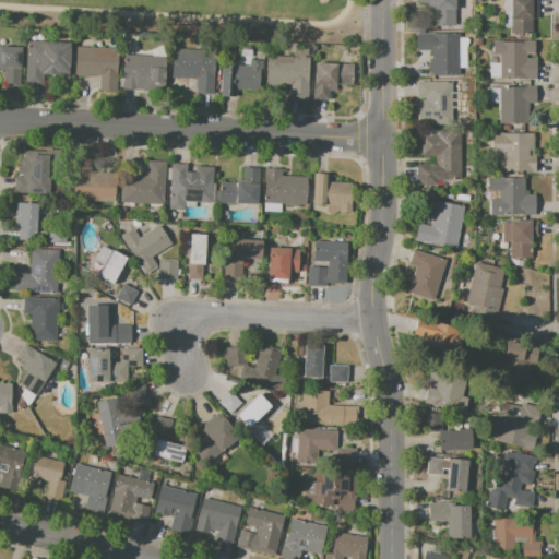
[(418,0),(454,0),(454,26),(433,25),(433,10),(427,10),(427,3),(418,3),(418,0)]
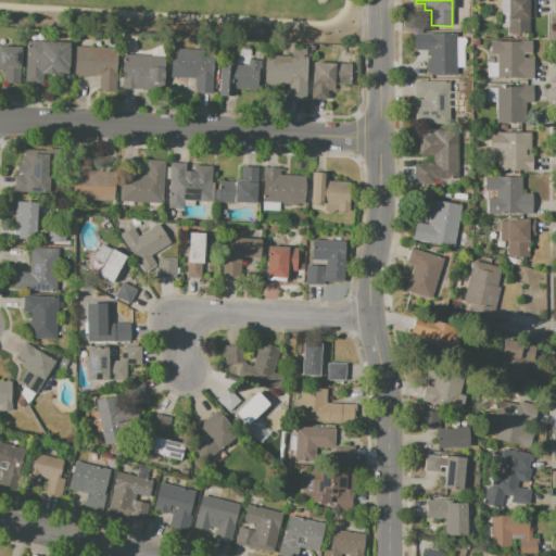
[(507,0),(507,19),(509,19),(509,34),(529,34),(529,19),(534,19),(534,0),(507,0)]
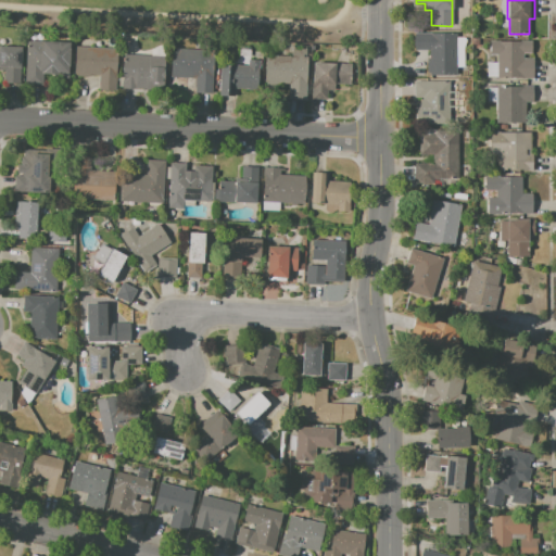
[(414,33),(456,33),(455,75),(426,75),(426,60),(428,60),(428,50),(414,50),(414,33)]
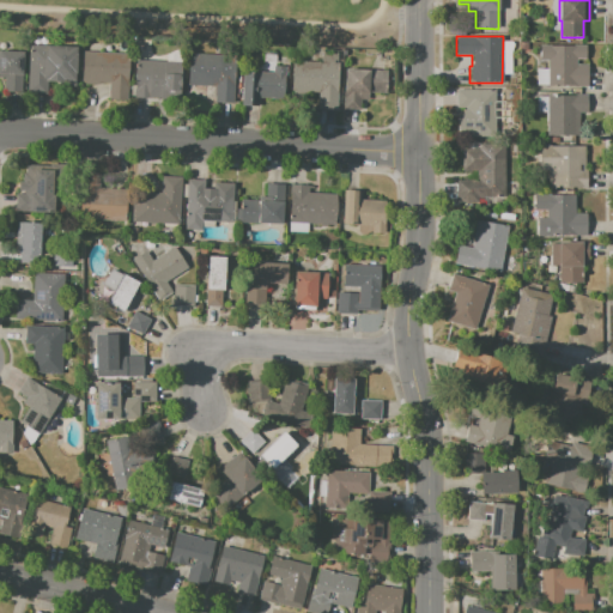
[(31,44),(76,47),(74,83),(48,82),(47,93),(26,93),(29,52),(30,52),(31,44)]
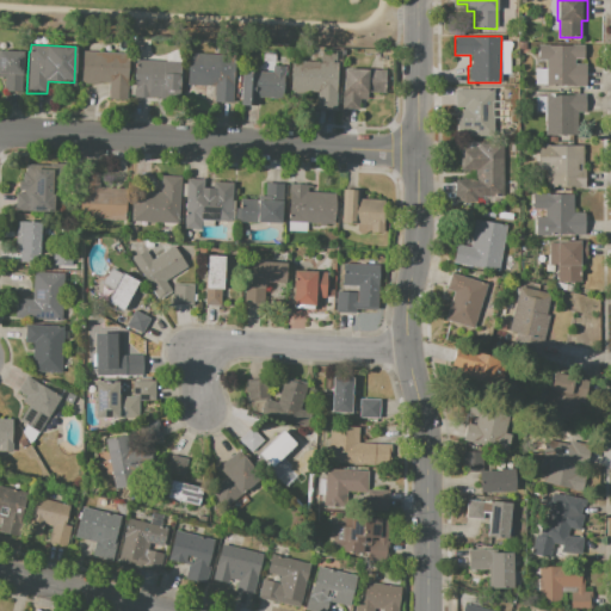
[(537,44),(548,44),(548,47),(572,47),(572,44),(584,44),(584,59),(574,59),(574,63),(586,65),(586,66),(586,86),(545,86),(545,61),(536,61),(537,44)]
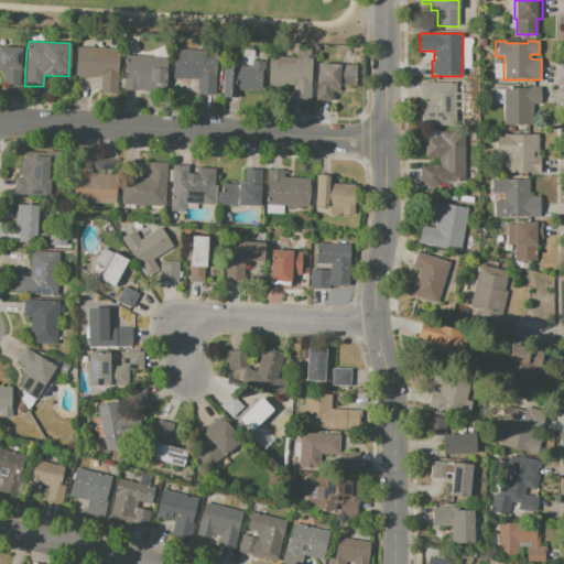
[(0,45),(22,47),(21,68),(20,68),(20,85),(3,84),(3,69),(0,68),(0,45)]
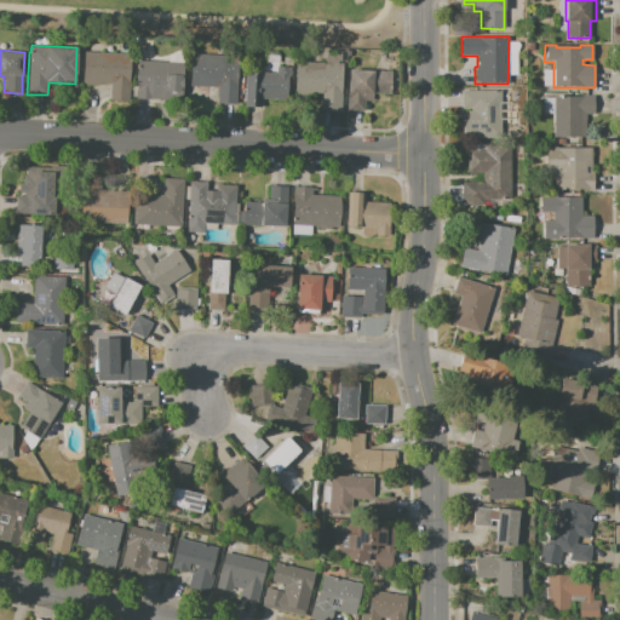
[(296,62),(325,63),(325,51),(343,52),(340,112),(321,112),(322,95),(294,93),(296,62)]
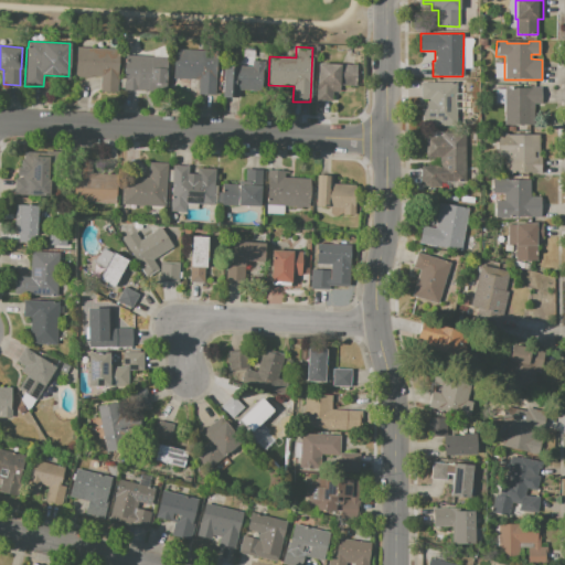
[(76,48),(118,49),(116,92),(99,91),(99,76),(92,76),(92,77),(75,76),(76,48)]
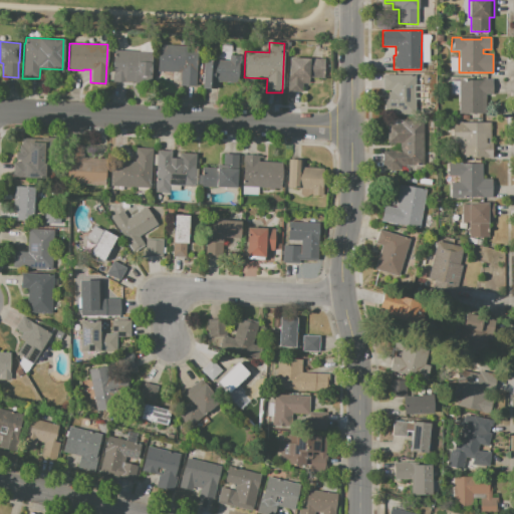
[(158,45),(197,46),(196,85),(180,85),(181,72),(157,71),(158,45)]
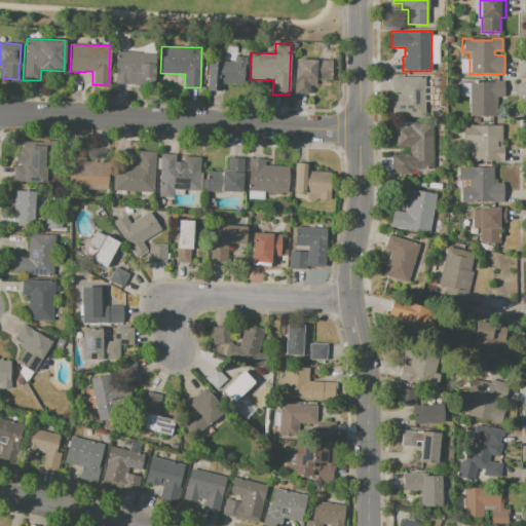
[(116,50),(155,53),(153,88),(143,87),(143,85),(114,83),(116,50)]
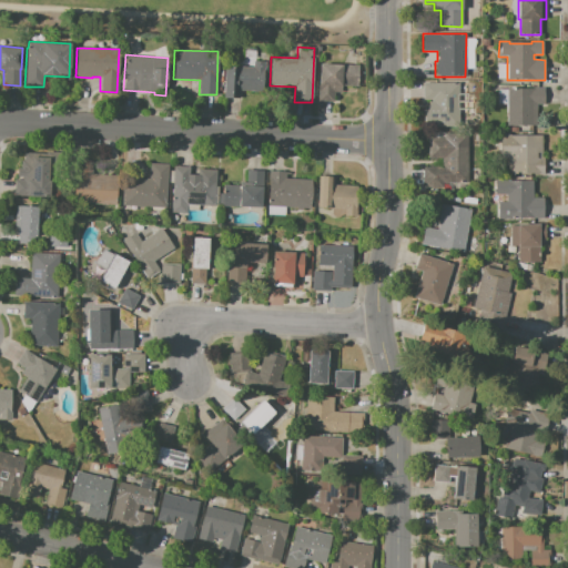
[(252,61),(265,61),(265,71),(264,71),(263,91),(239,90),(237,98),(224,97),(225,67),(240,67),(241,66),(252,67),(252,61)]
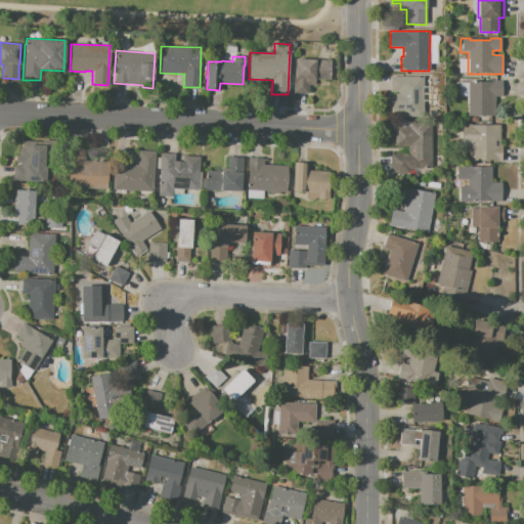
[(295,58),(294,92),(308,92),(308,84),(316,84),(316,79),(330,80),(331,60),(295,58)]
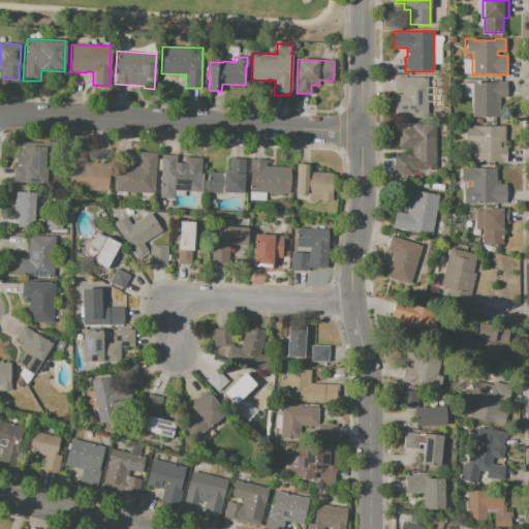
[(394,78),(427,76),(428,118),(399,118),(399,114),(396,114),(395,100),(399,100),(399,95),(401,94),(401,92),(394,92),(394,78)]
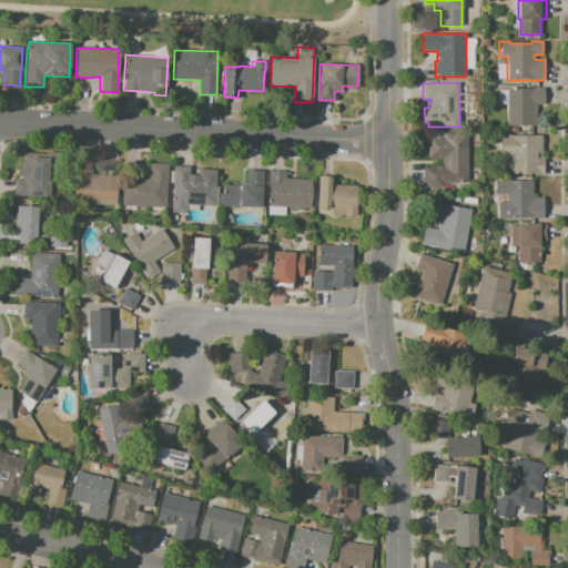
[(507,89),(507,127),(537,127),(538,105),(544,105),(544,89),(507,89)]
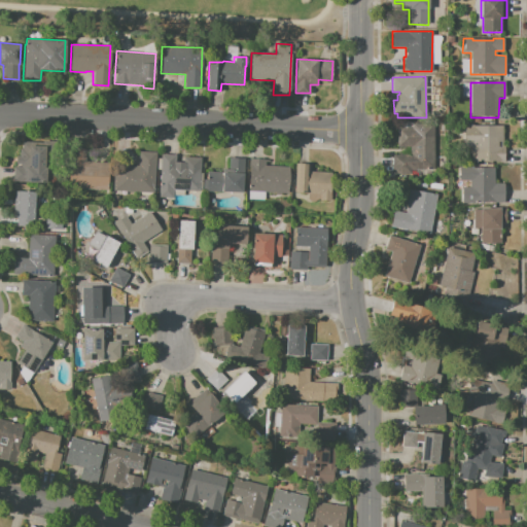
[(463,125),(473,125),(473,126),(502,126),(502,145),(504,145),(504,162),(471,161),(471,146),(462,146),(463,125)]
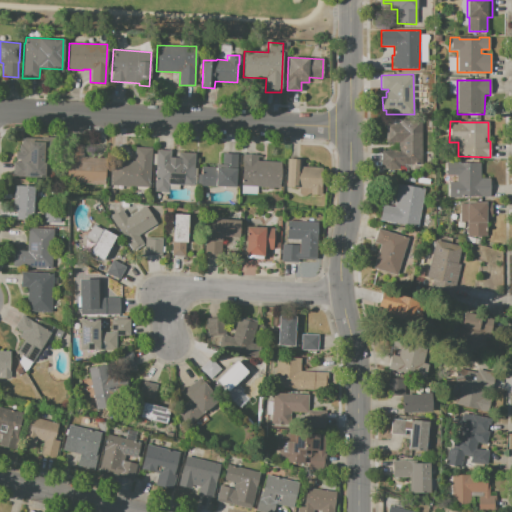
[(385,124),(400,124),(400,123),(421,122),(421,164),(398,164),(398,170),(381,170),(381,150),(399,150),(399,143),(385,143),(385,124)]
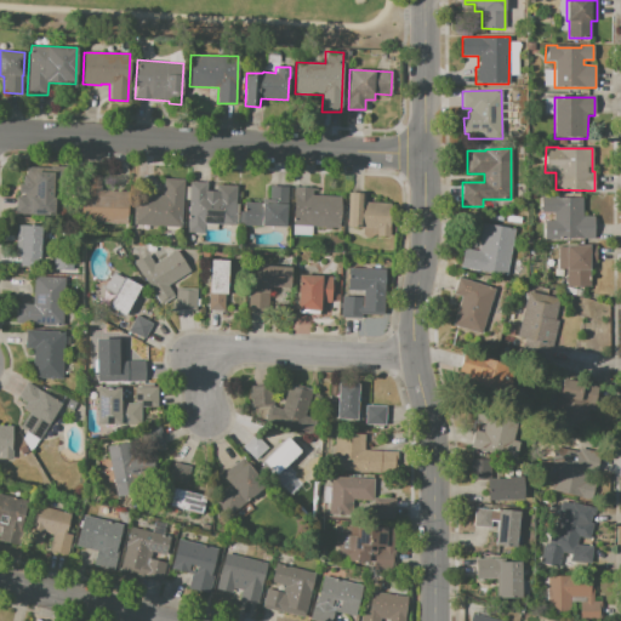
[(15,214),(16,197),(24,197),(24,193),(18,193),(20,183),(22,184),(23,175),(26,175),(26,166),(35,167),(35,171),(52,172),(52,167),(63,167),(63,188),(53,188),(52,198),(57,198),(56,216),(15,214)]
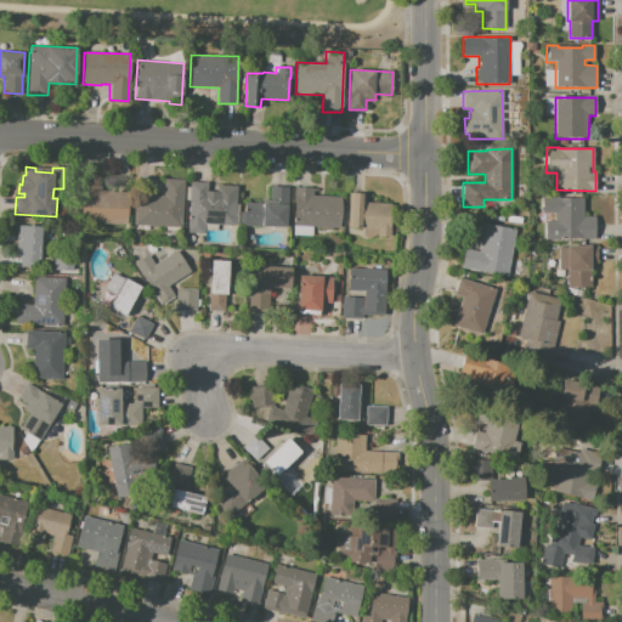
[(83,175),(82,222),(128,224),(128,192),(101,191),(101,176),(83,175)]
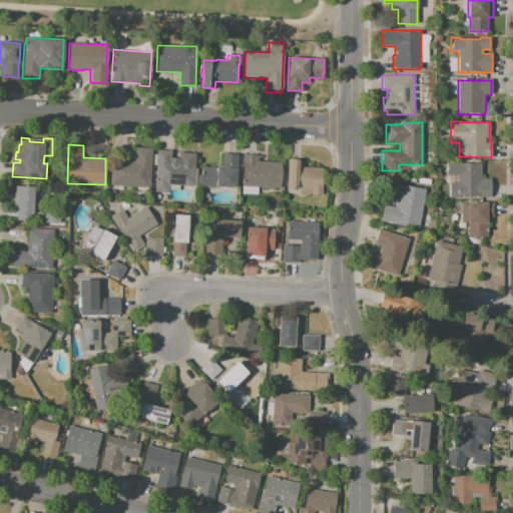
[(111,160),(110,186),(150,187),(151,148),(135,147),(134,160),(111,160)]
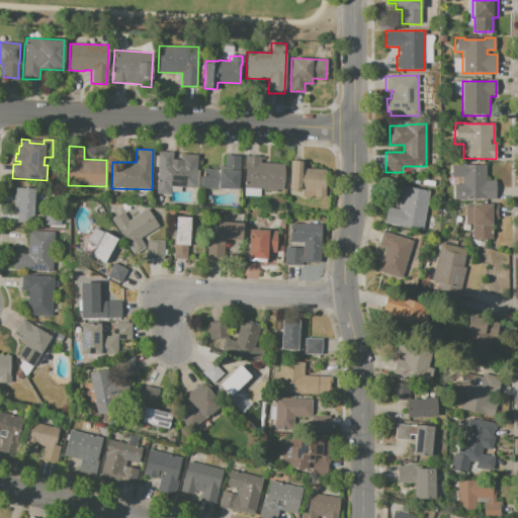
[(158,152),(157,193),(170,193),(170,186),(195,187),(197,155),(180,154),(180,159),(172,158),(173,152),(158,152)]
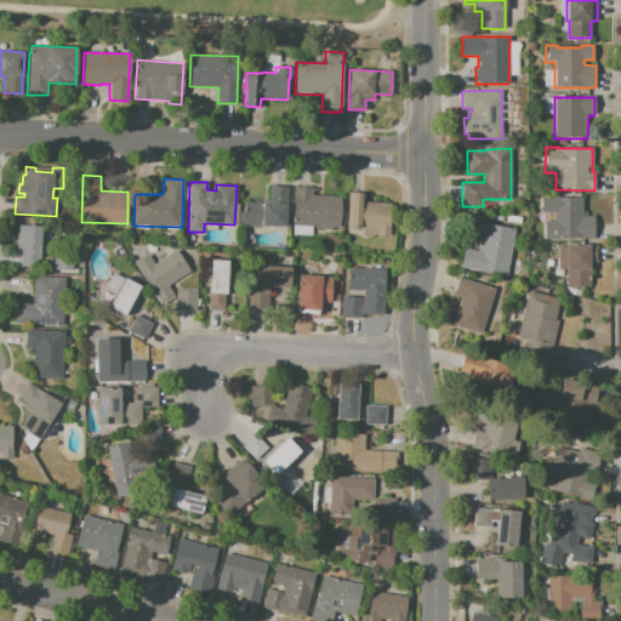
[(271,186),(288,186),(286,227),(244,226),(245,203),(269,204),(271,186)]
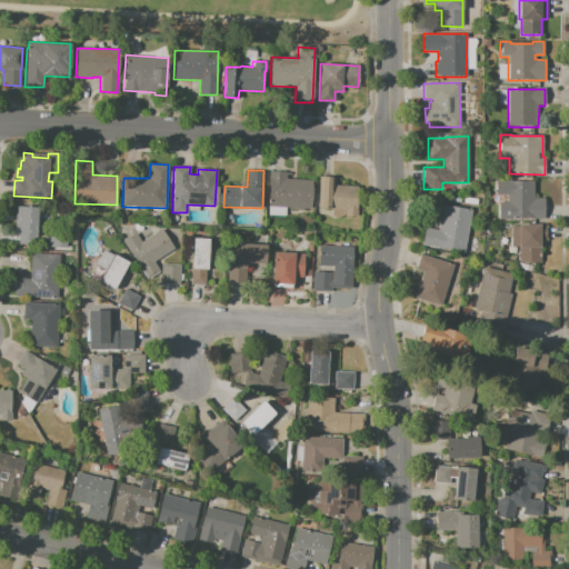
[(270,171),(268,215),(285,216),(286,207),(311,208),(312,180),(290,179),(291,172),(270,171)]
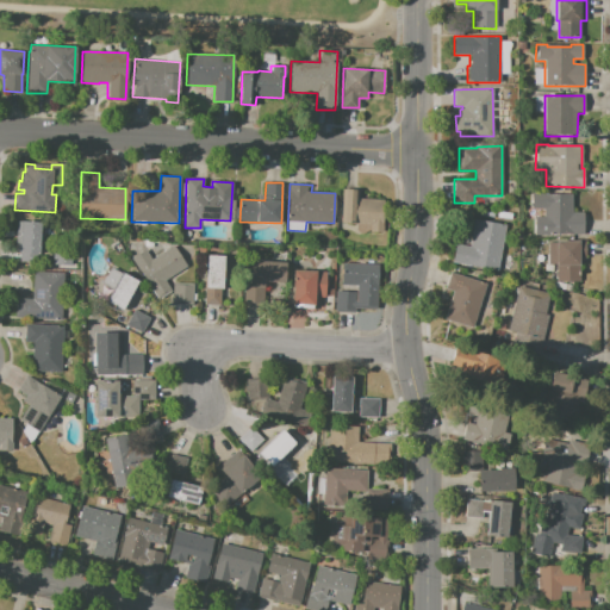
[(342,190),(359,190),(359,199),(384,199),(383,234),(368,234),(368,224),(341,223),(342,190)]
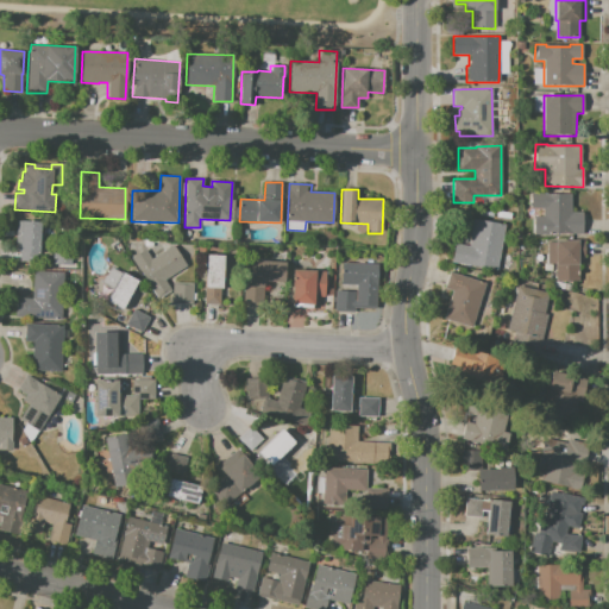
[(582,234),(582,213),(571,213),(571,194),(531,193),(531,208),(542,208),(542,217),(534,217),(534,234),(582,234)]
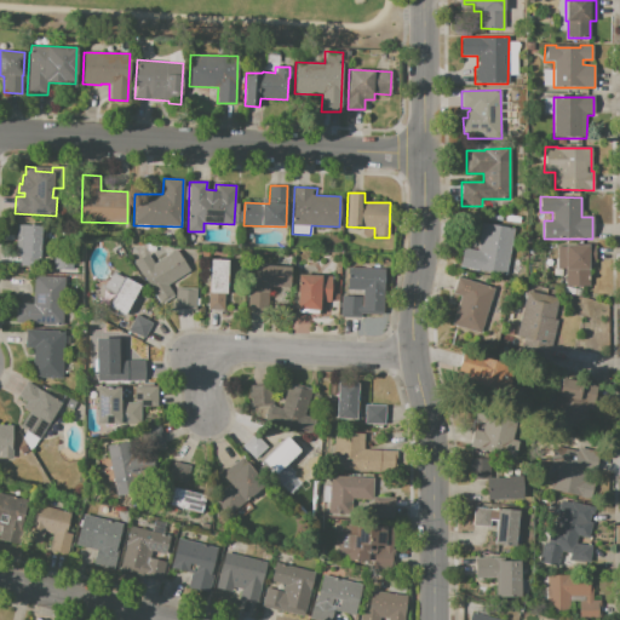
[(482,223),(514,229),(505,275),(459,267),(463,247),(477,250),(482,223)]
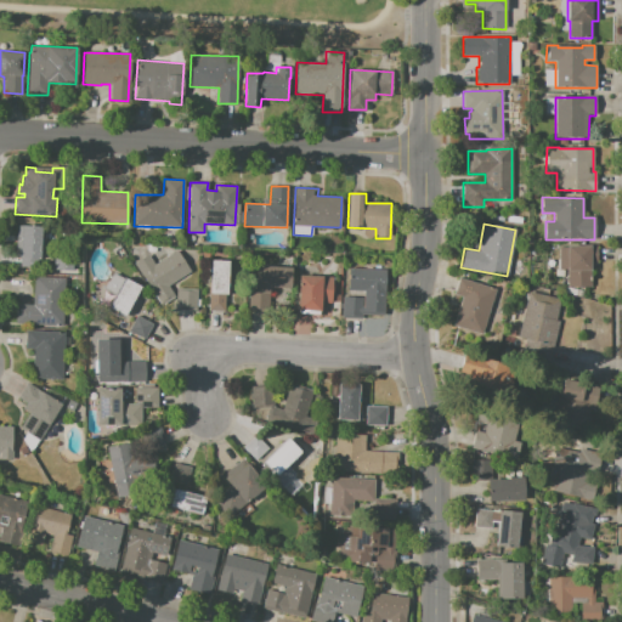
[(17,226),(16,258),(20,258),(20,266),(38,267),(39,258),(40,259),(41,227),(17,226)]
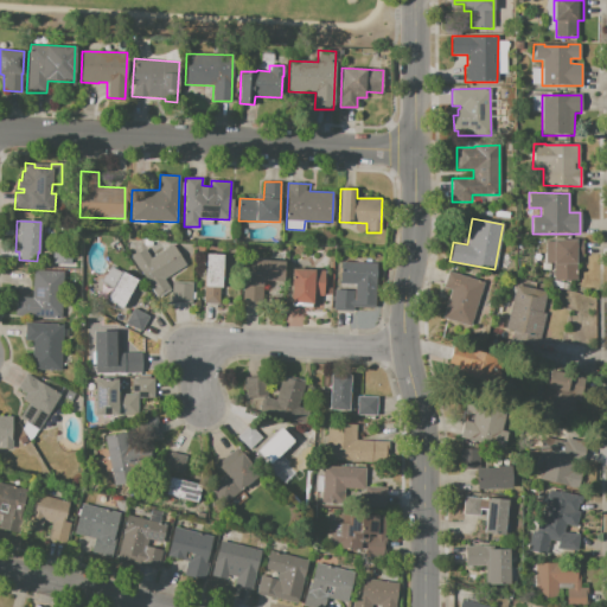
[(553,240),(583,240),(583,261),(577,261),(577,283),(554,283),(554,261),(545,262),(545,241),(553,241),(553,240)]
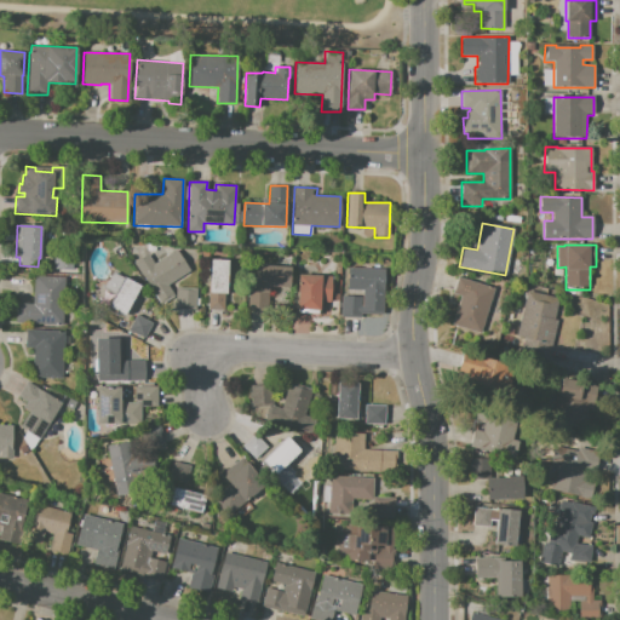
[(174,297),(161,305),(133,263),(148,253),(154,263),(176,250),(189,270),(167,285),(174,297)]
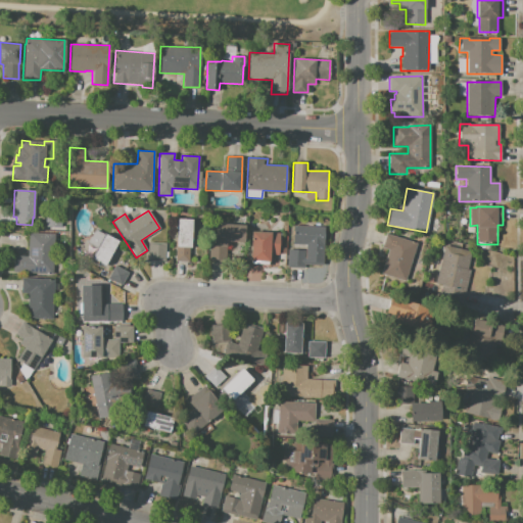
[(45,215),(45,227),(61,227),(61,216),(45,215)]
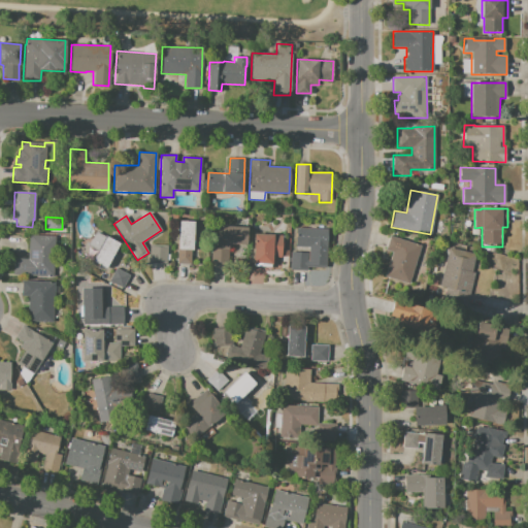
[(178,221),(195,221),(194,251),(191,251),(191,264),(176,263),(178,221)]
